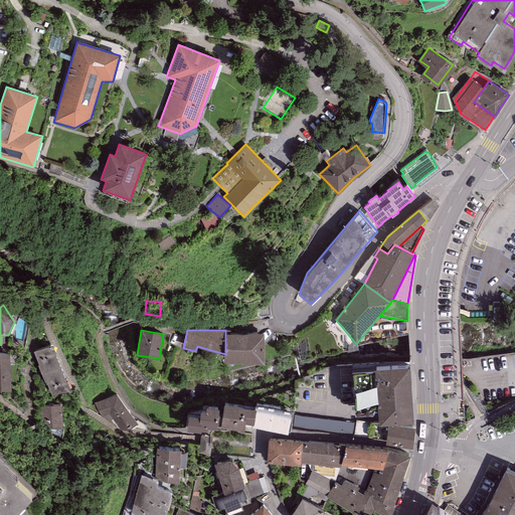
[(225,354),(225,361),(264,362),(264,334),(225,334),(225,354)]
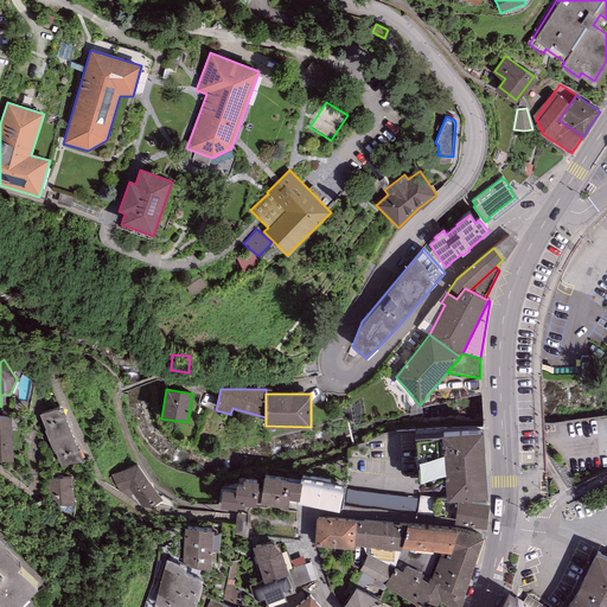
[(62,407),(39,415),(61,470),(84,460),(80,448),(77,448),(62,407)]
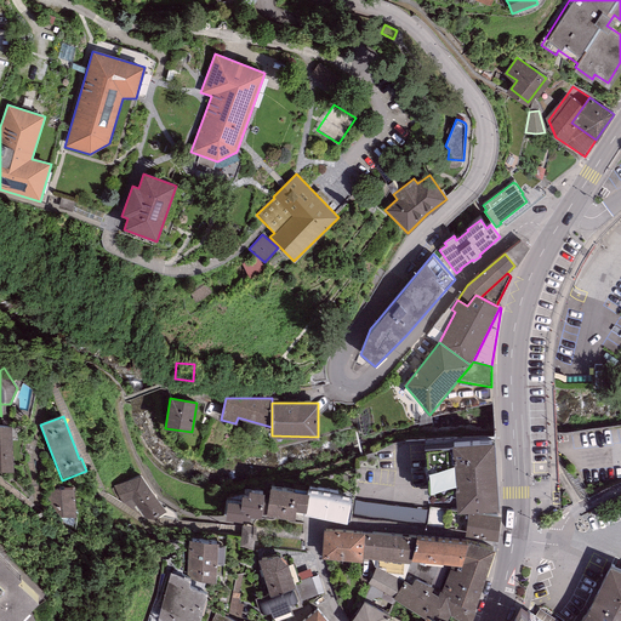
[(428,485),(449,484),(455,474),(456,494),(499,490),(494,421),(423,427),(428,485)]
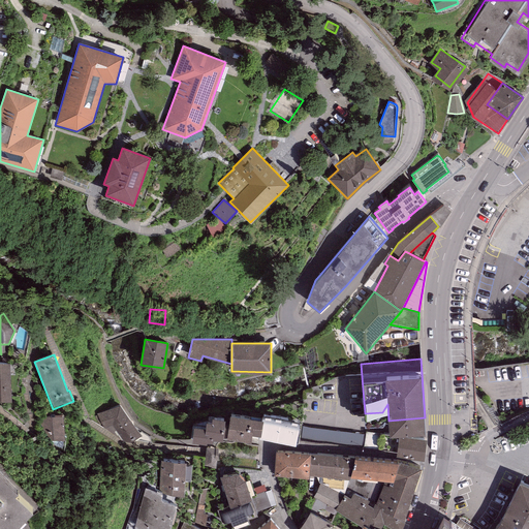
[(10,362),(0,362),(0,401),(11,402),(10,362)]
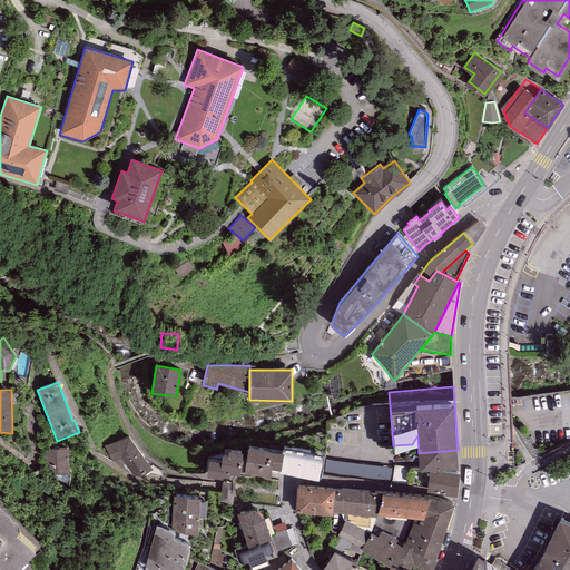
[(153,460),(129,428),(105,445),(114,458),(120,453),(135,473),(153,460)]
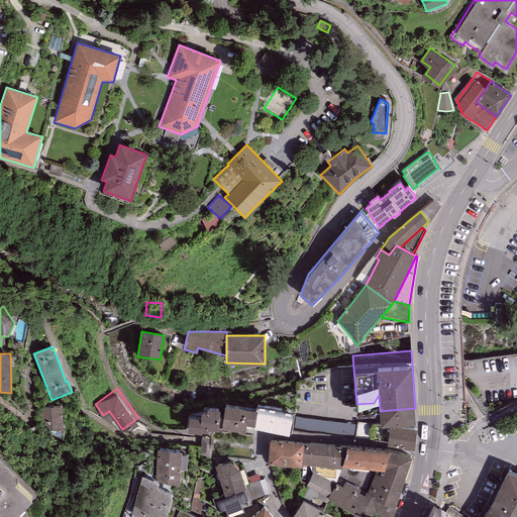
[(256,398),(225,392),(224,399),(221,423),(245,424),(245,419),(254,421),(257,398),(256,398)]
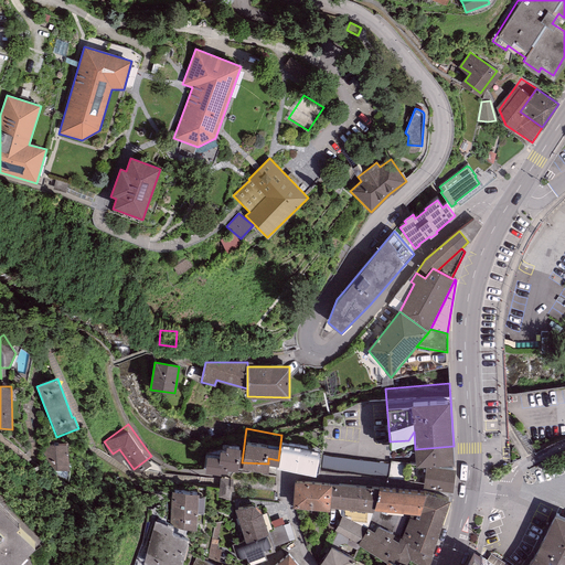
[(319,441),(280,433),(280,435),(281,435),(278,460),(315,467),(319,441)]
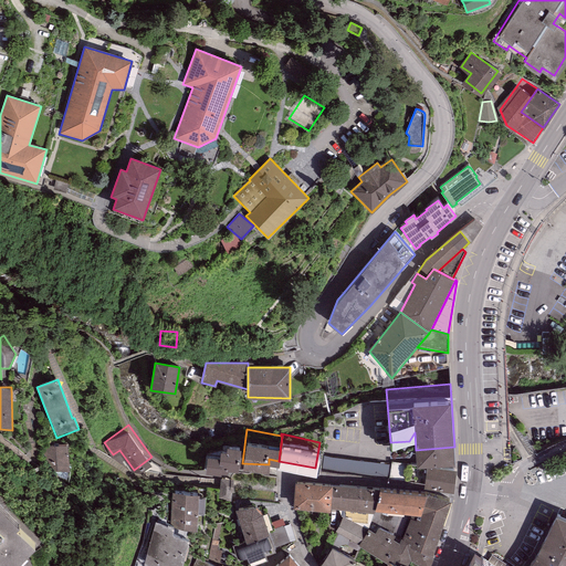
[(245,437),(227,435),(226,442),(221,441),(220,449),(207,448),(205,467),(221,469),(221,467),(227,468),(228,463),(238,464),(239,462),(242,463),(245,437)]
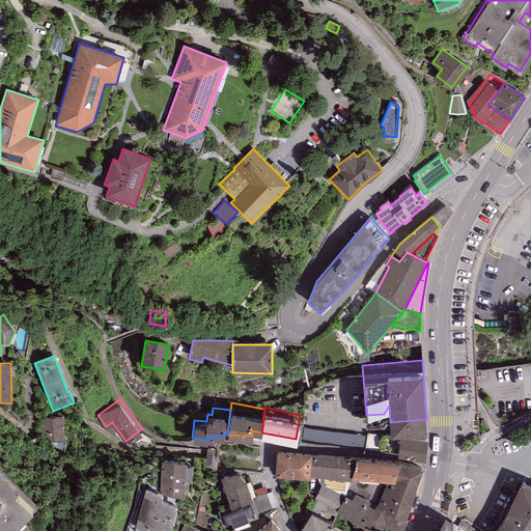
[(63,411),(39,414),(43,440),(66,437),(63,411)]
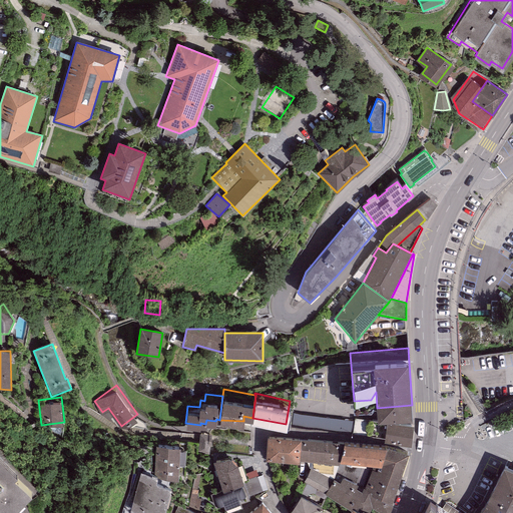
[(387,419),(355,415),(353,434),(385,437),(387,419)]
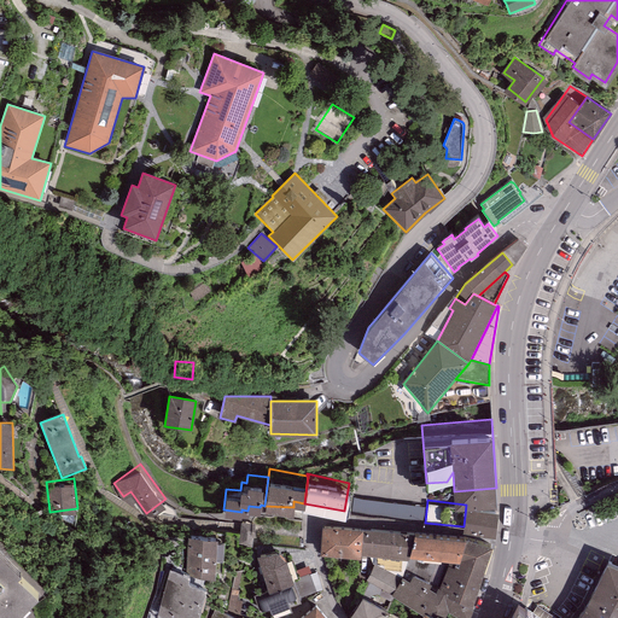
[(356,502),(357,514),(379,513),(378,501),(356,502)]
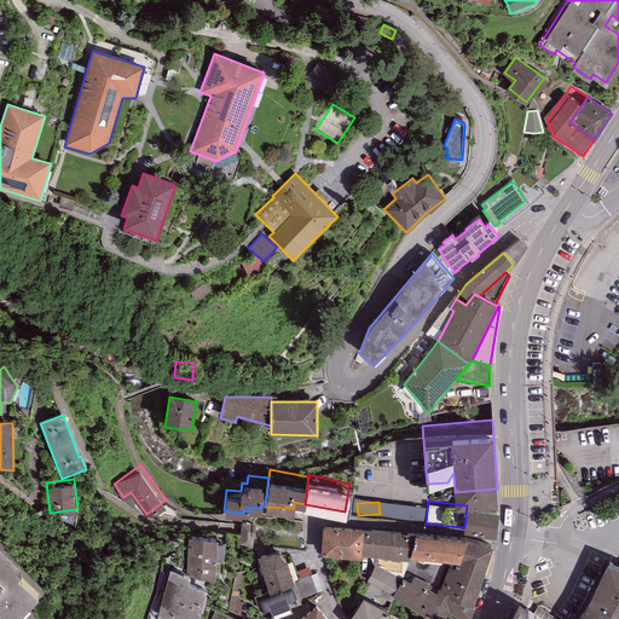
[(467,505),(464,527),(496,531),(499,505),(467,502),(467,505)]
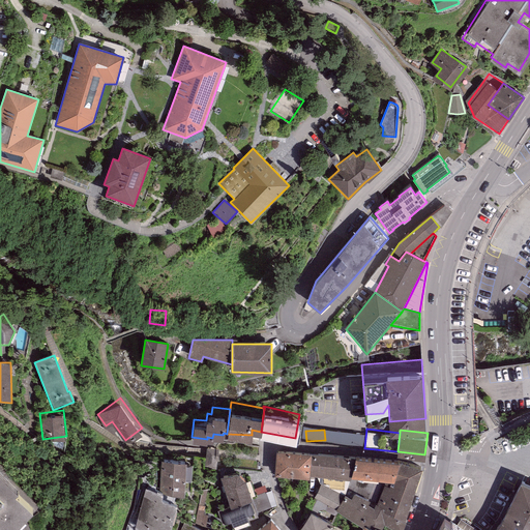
[(276,444),(274,469),(310,471),(310,469),(312,448),(312,446),(276,444)]
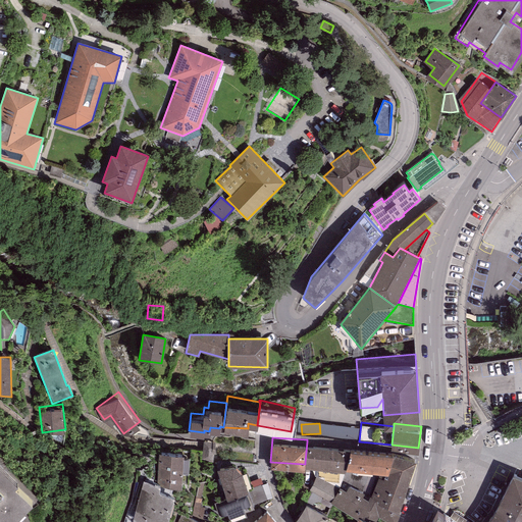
[(347,444),(307,441),(305,462),(346,465),(346,461),(347,444)]
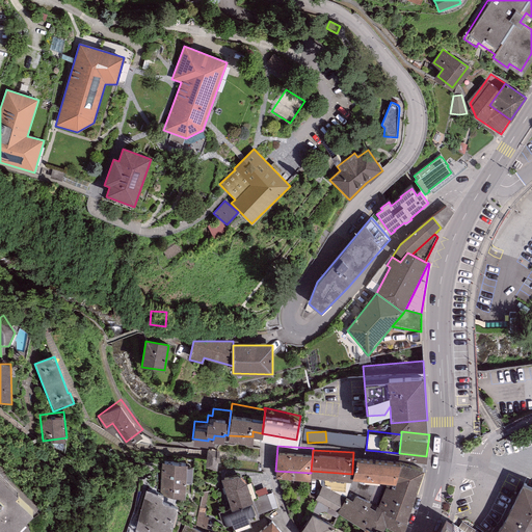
[(353,451),(353,452),(352,470),(387,473),(395,473),(401,457),(401,455),(353,451)]
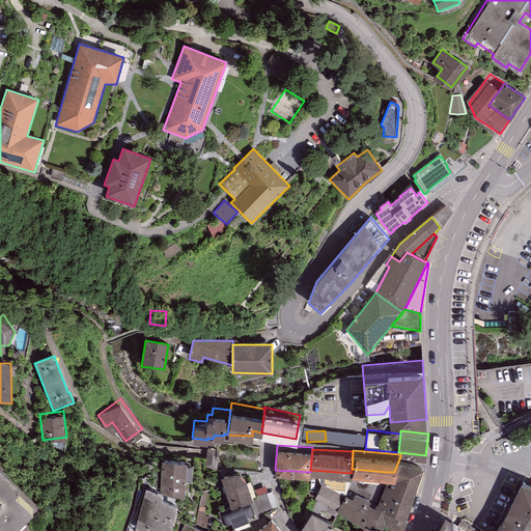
[(423,462),(400,456),(394,472),(386,472),(378,498),(406,513),(423,462)]
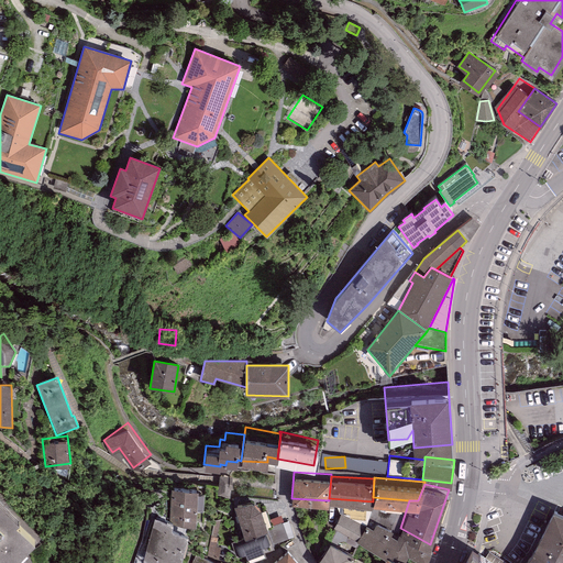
[(0,562),(6,562),(37,529),(18,510),(22,506),(0,486),(0,562)]
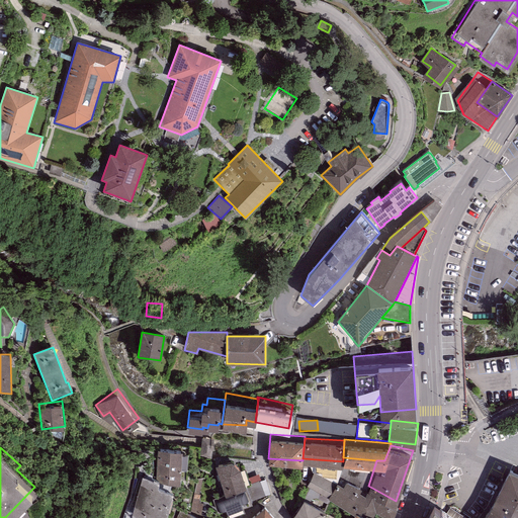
[(180,452),(160,450),(158,484),(145,480),(134,516),(139,517),(164,517),(173,495),(169,493),(171,485),(178,486),(180,452)]
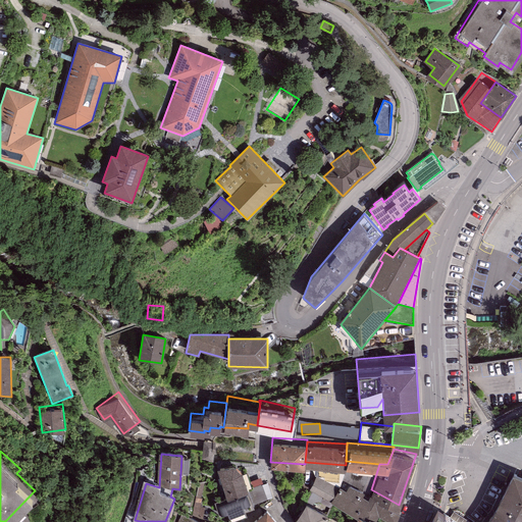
[(233,458),(217,462),(227,491),(246,484),(249,483),(242,465),(233,458)]
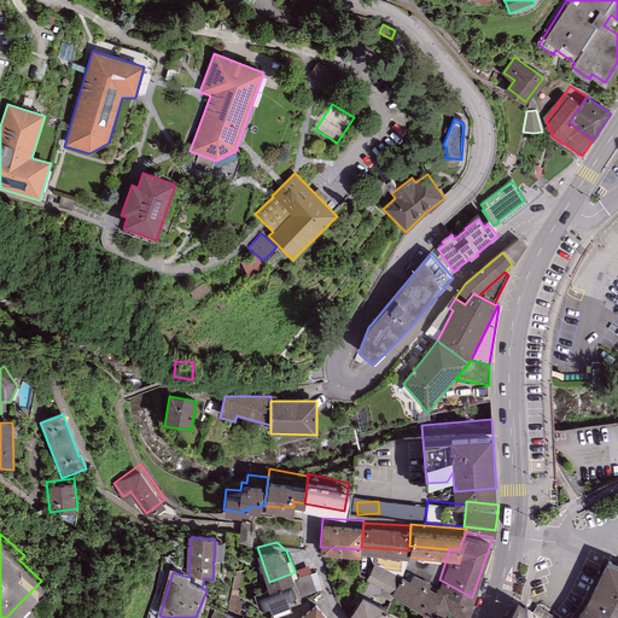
[(617,554),(607,551),(584,598),(617,616),(617,554)]
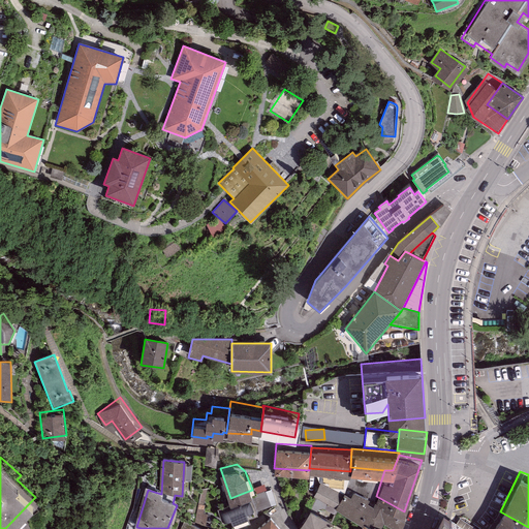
[(342,489),(320,478),(313,493),(335,502),(342,489)]
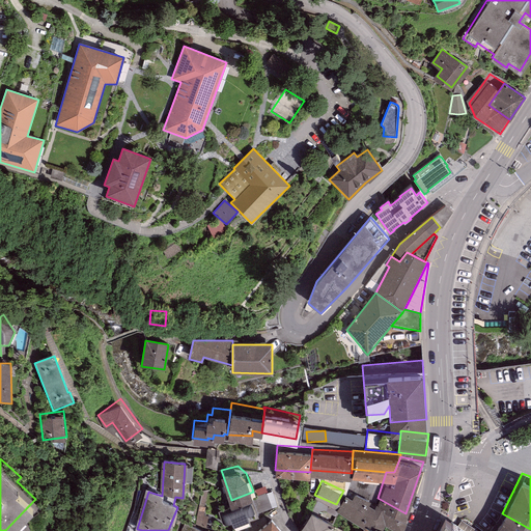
[(378,498),(376,497),(355,486),(352,492),(345,487),(343,491),(336,504),(363,520),(364,521),(365,519),(373,522),(375,516),(401,530),(407,513),(406,513),(378,498)]
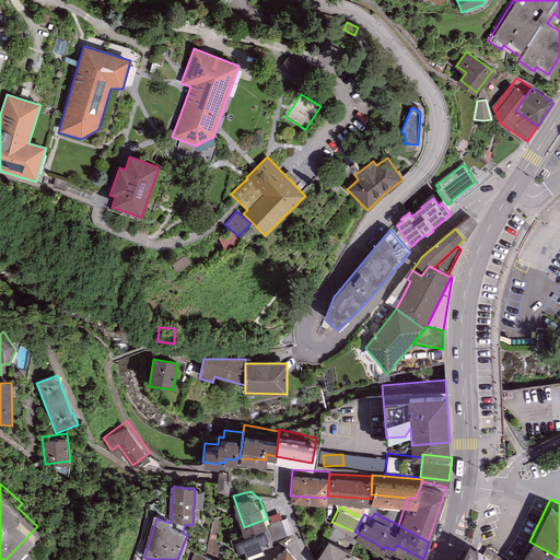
[(244,527),(232,533),(236,544),(243,541),(247,551),(265,544),(263,537),(270,535),(264,520),(244,527)]
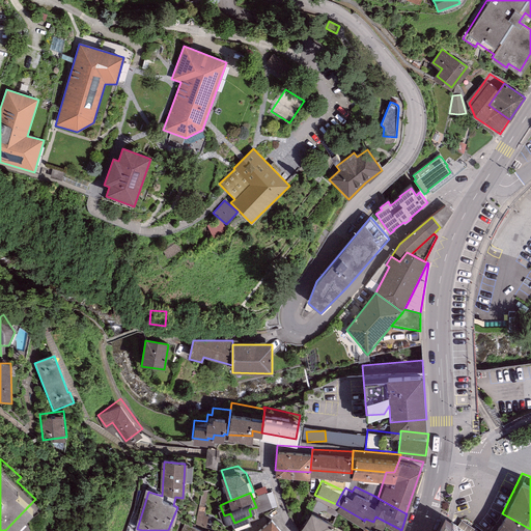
[(337,530),(330,527),(333,516),(311,506),(297,529),(299,530),(337,530)]
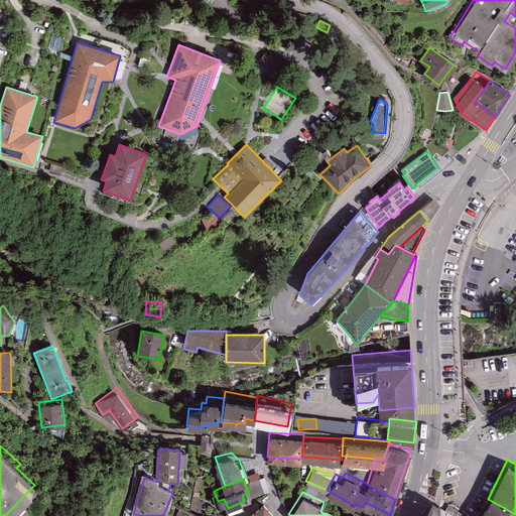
[(278,515),(264,499),(244,515),(243,515),(278,515)]
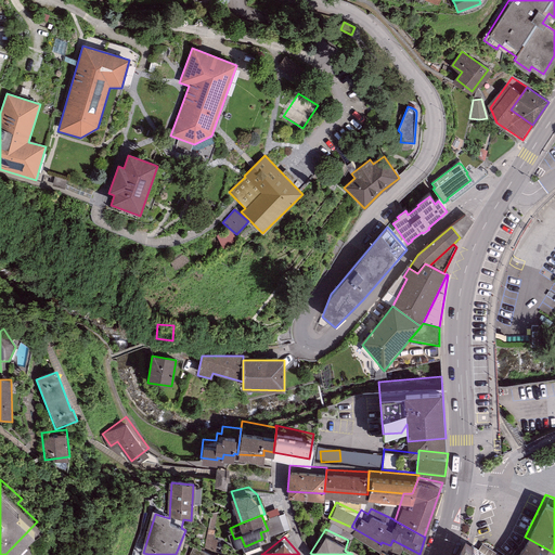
[(554,554),(554,553),(525,537),(512,554),(554,554)]
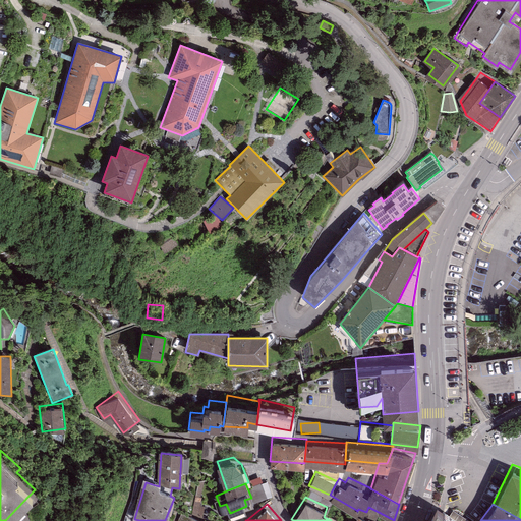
[(393,520),(394,520),(368,507),(366,512),(358,509),(357,511),(356,510),(351,520),(393,520)]
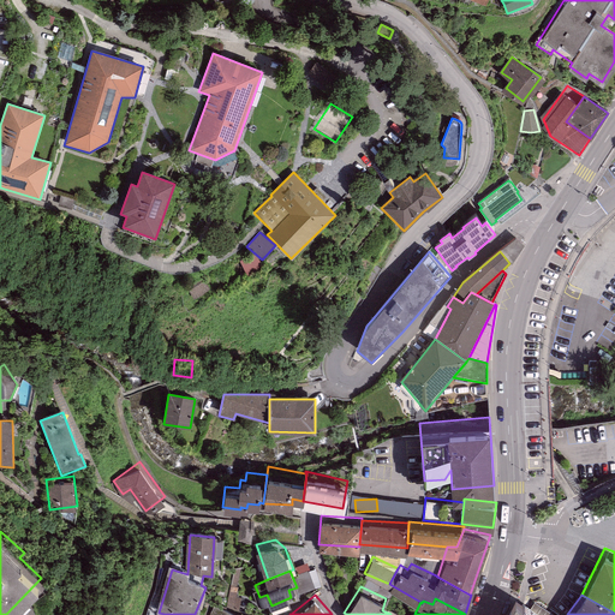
[(521,604),(515,601),(512,608),(509,607),(506,614),(538,614),(527,608),(530,605),(524,602),(521,604)]
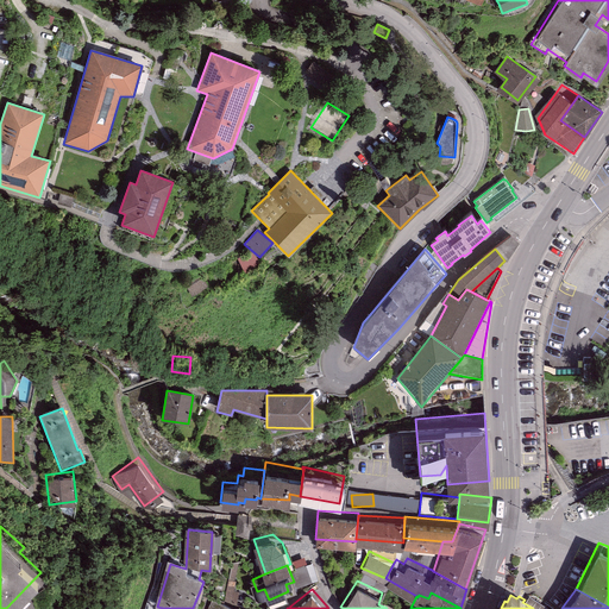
[(243,608),(212,596),(205,608),(243,608)]
